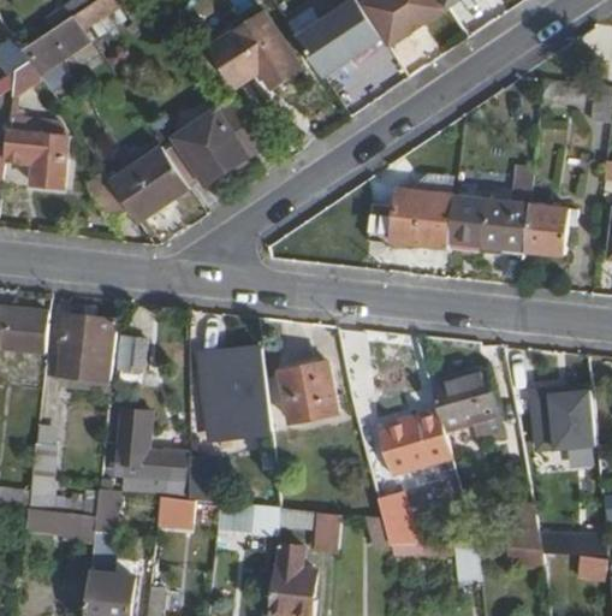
[(97,0),(73,17),(82,29),(84,33),(130,0),(97,0)]
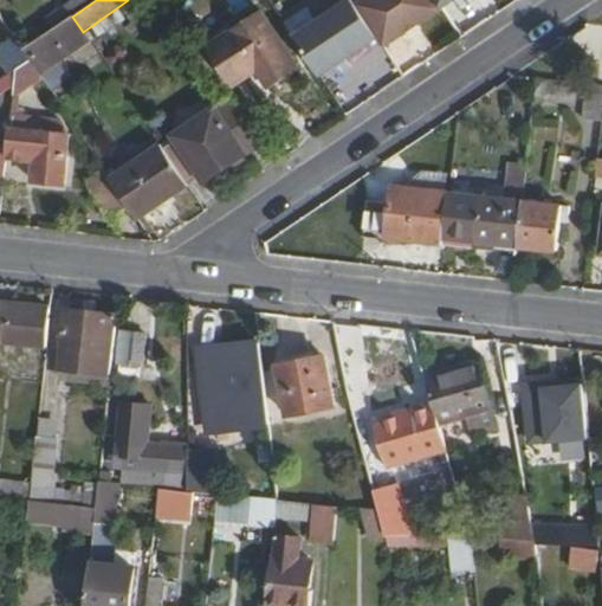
[(319,75),(377,37),(355,5),(351,0),(348,0),(293,37),(319,75)]
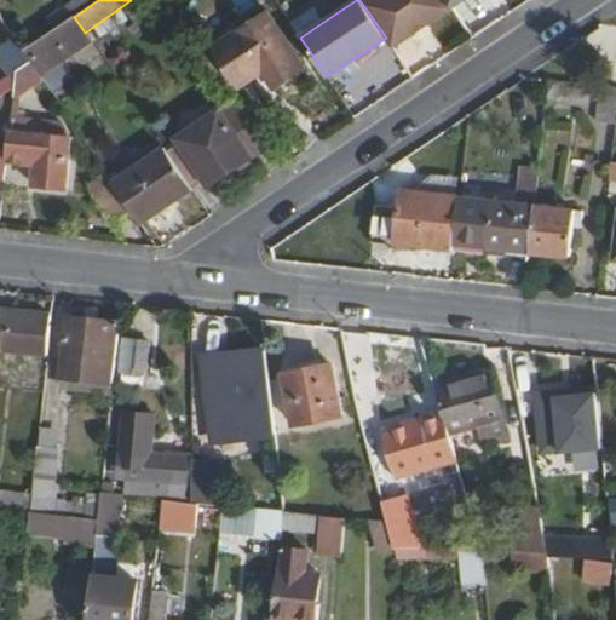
[(386,38),(392,47),(452,7),(447,0),(370,0),(363,5),(386,38)]
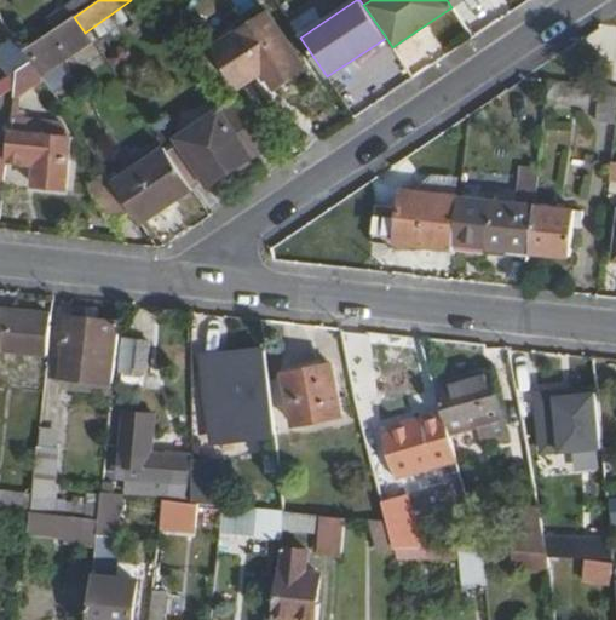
[(212,47),(237,84),(260,68),(272,86),(301,67),(265,12),(212,47)]
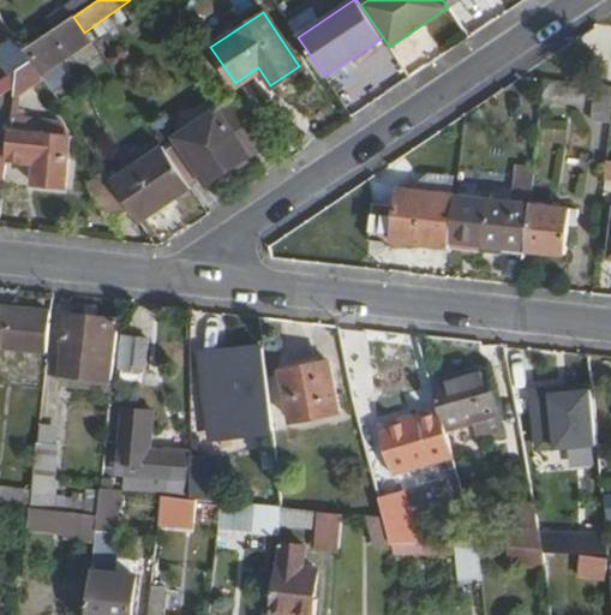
[(73,17),(23,53),(29,63),(31,65),(82,29),(73,17)]
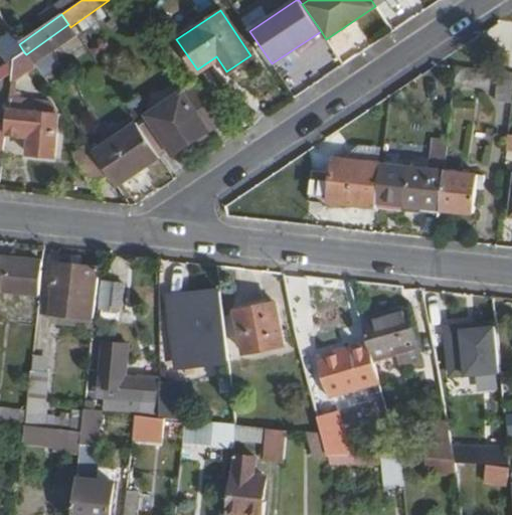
[(11,61),(10,74),(31,62),(26,54),(24,52),(11,61)]
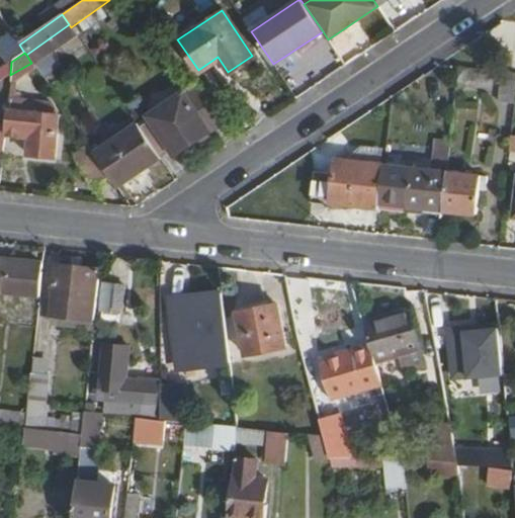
[(455,67),(453,82),(497,87),(496,100),(510,102),(513,73),(455,67)]
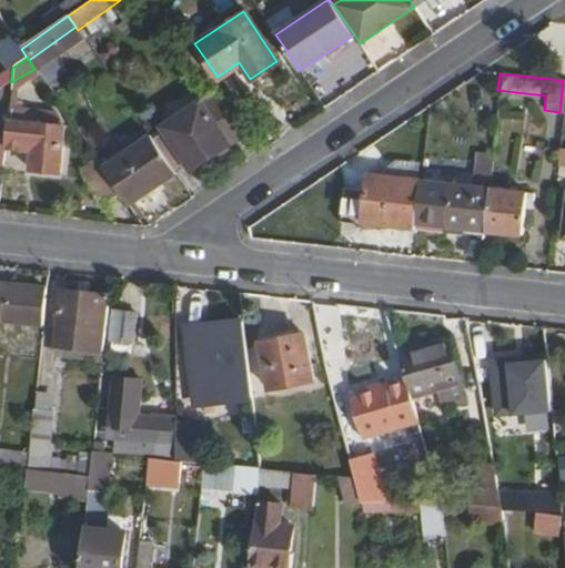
[(161,124),(191,169),(251,129),(212,90),(161,124)]
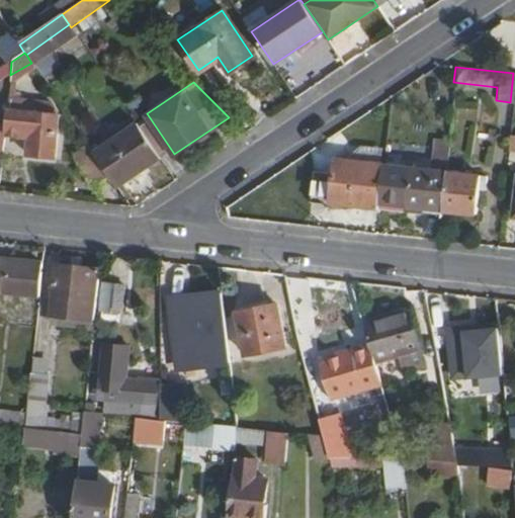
[(7,98),(4,128),(31,132),(30,139),(28,155),(53,158),(57,114),(50,114),(51,102),(7,98)]
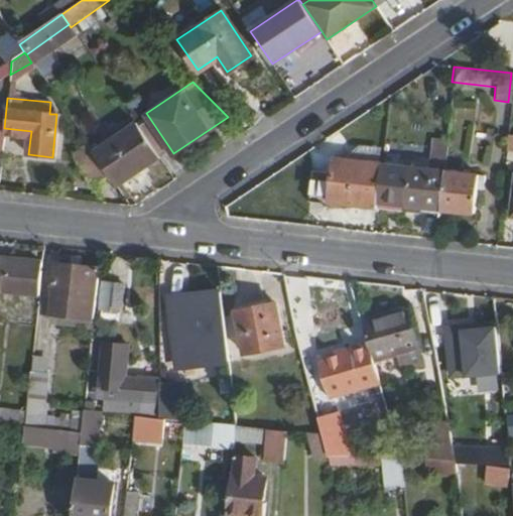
[(96,156),(106,171),(119,190),(162,160),(139,126),(96,156)]
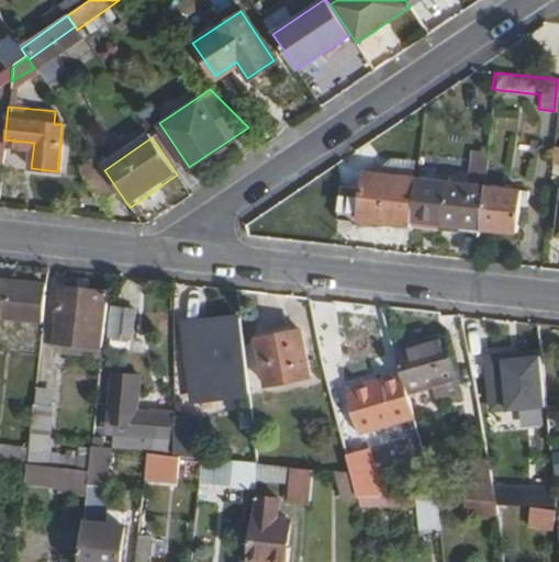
[(4,139),(4,147),(33,150),(34,143),(4,139)]
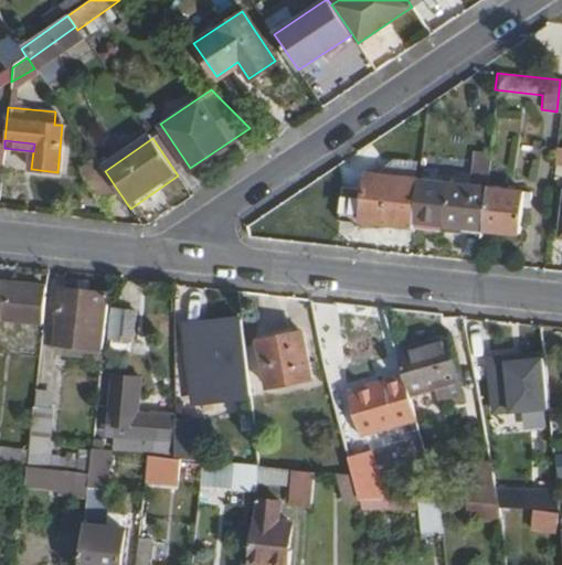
[(490,171),(489,150),(470,151),(472,172),(490,171)]
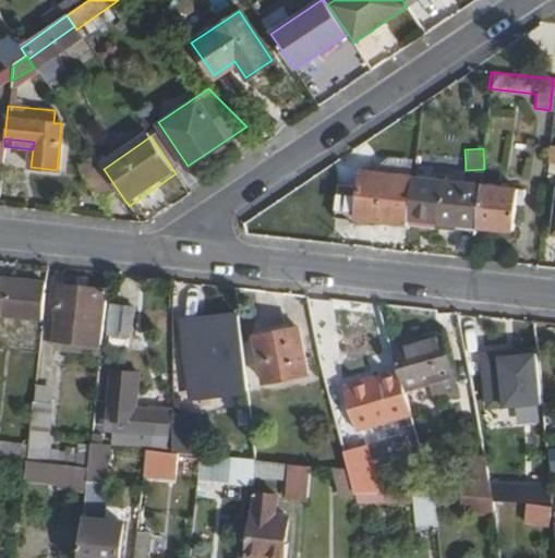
[(82,166),(101,195),(115,185),(104,169),(95,157),(82,166)]
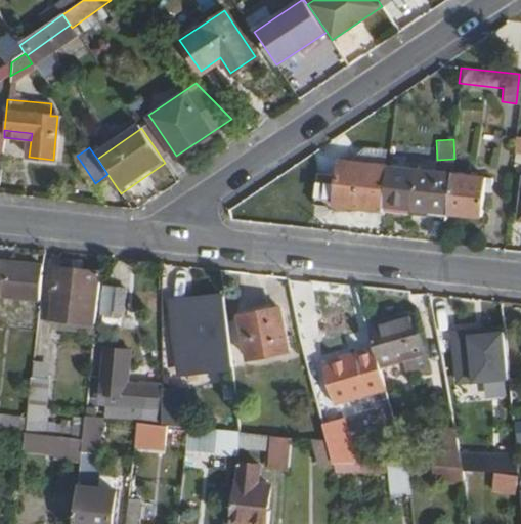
[(313,174),(309,205),(331,207),(331,204),(379,211),(385,168),(335,163),(333,177),(313,174)]
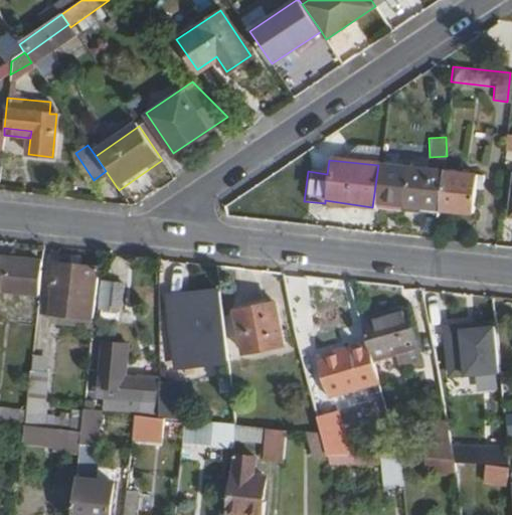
[(442,171),(405,168),(378,165),(373,206),(401,210),(401,205),(438,209),(442,171)]
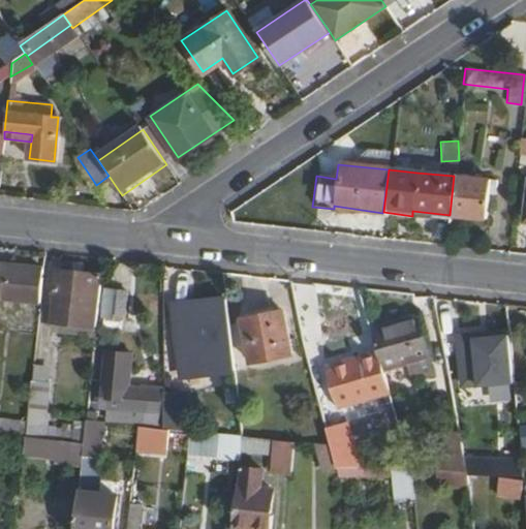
[(454,176),(450,215),(483,218),(487,179),(454,176)]
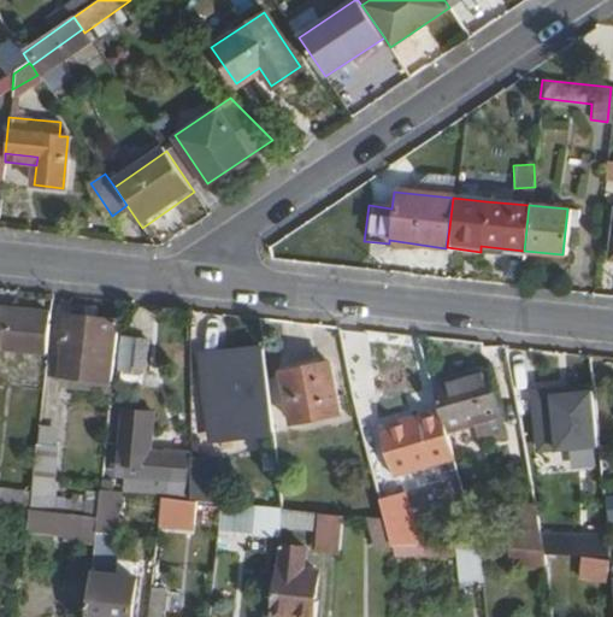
[(481,253),(523,257),(524,251),(481,246),(481,253)]
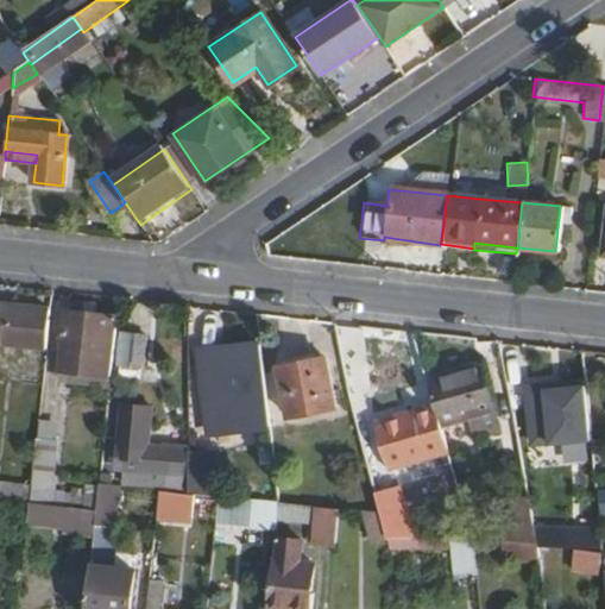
[(82,309),(80,321),(98,322),(99,311),(82,309)]
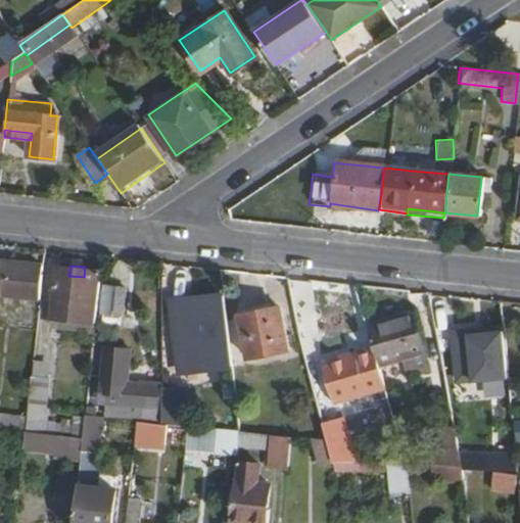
[(0,303),(36,307),(39,272),(0,268),(0,303)]
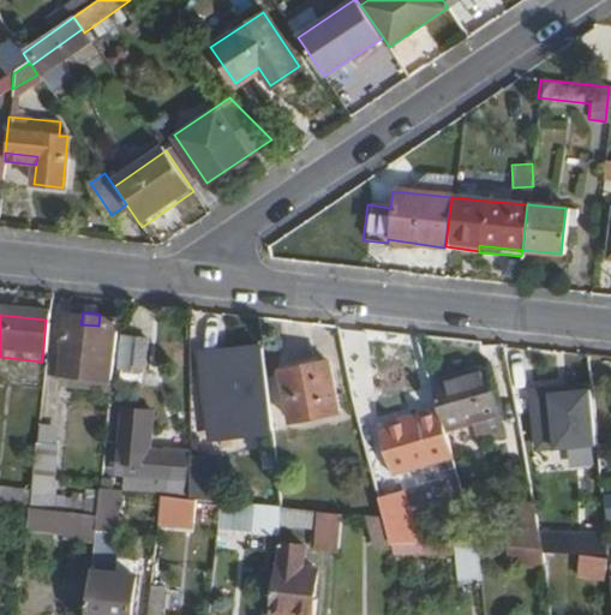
[(64,322),(57,381),(108,387),(114,328),(99,326),(81,324),(64,322)]
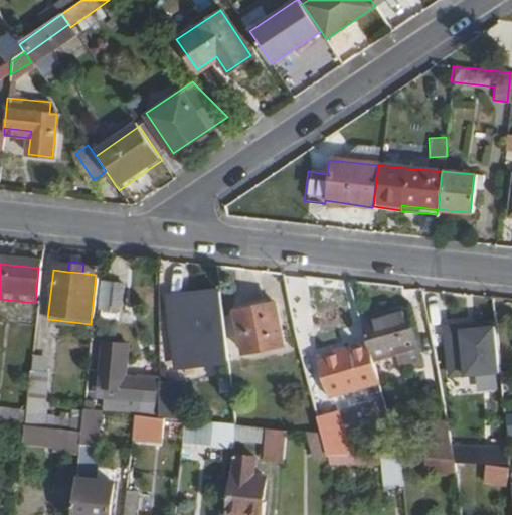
[(101,279),(99,310),(121,311),(123,280),(101,279)]
